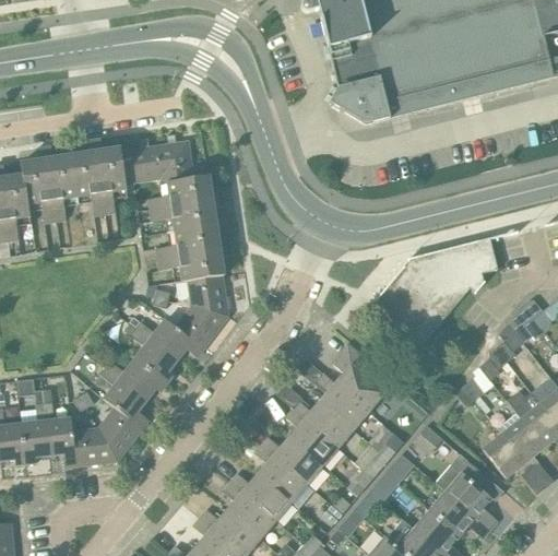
[(304,0),(303,1),(303,2),(301,3),(301,4),(301,6),(301,7),(303,8),(303,9),(304,9),(304,10),(305,10),(305,11),(306,11),(307,11),(308,11),(309,11),(319,9),(339,85),(329,101),(366,123),(557,74),(557,0),(304,0)]
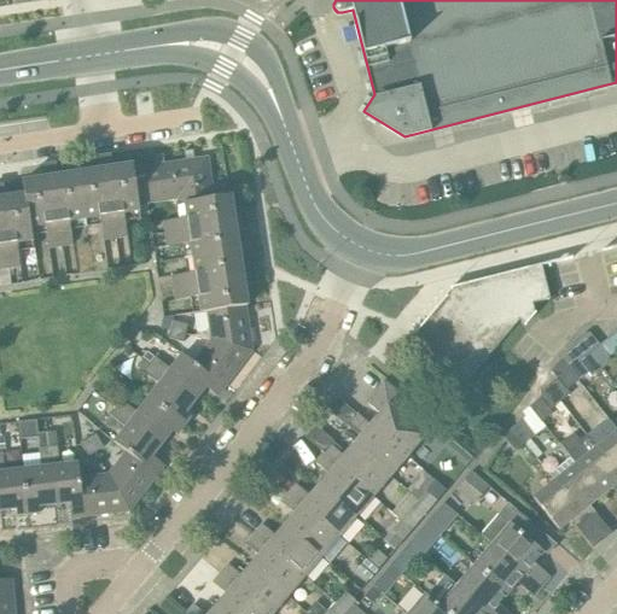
[(174,161),(179,196),(180,200),(215,196),(209,155),(196,157),(195,147),(185,148),(186,158),(174,161)]
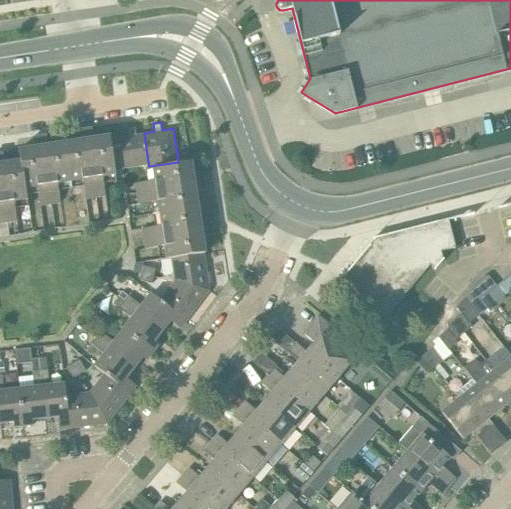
[(84,184),(86,196),(106,193),(104,181),(117,179),(116,167),(111,137),(111,134),(94,137),(92,125),(80,127),(82,138),(65,141),(72,186),(84,184)]
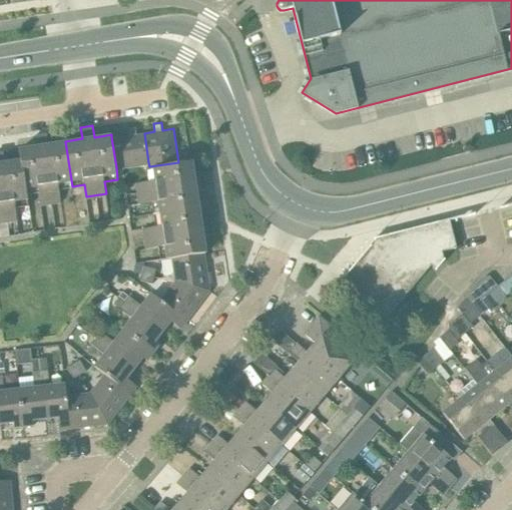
[(129,135),(111,137),(116,167),(148,162),(144,133),(137,134),(136,125),(128,126),(129,135)]
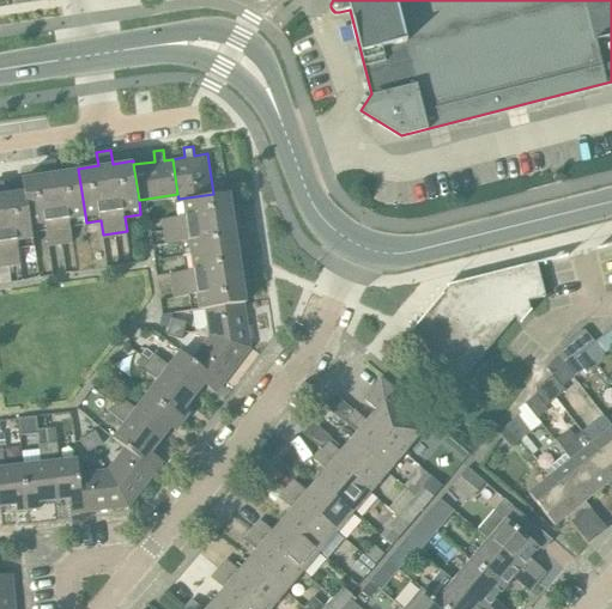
[(26,201),(28,200),(32,230),(47,229),(49,243),(73,239),(71,225),(86,223),(78,169),(59,171),(56,158),(42,160),(43,174),(23,177),(25,190),(26,201)]
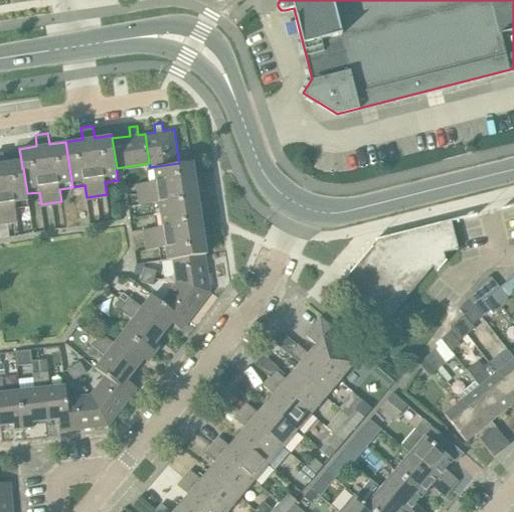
[(0,221),(17,219),(15,207),(29,205),(27,193),(23,168),(22,169),(21,160),(5,162),(4,151),(0,151),(0,221)]
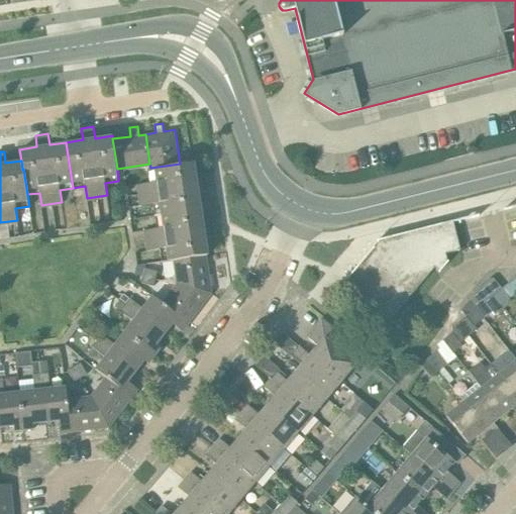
[(208,177),(196,179),(194,162),(180,164),(150,168),(148,168),(150,182),(138,184),(141,204),(153,202),(157,221),(202,214),(198,191),(209,189),(208,177)]
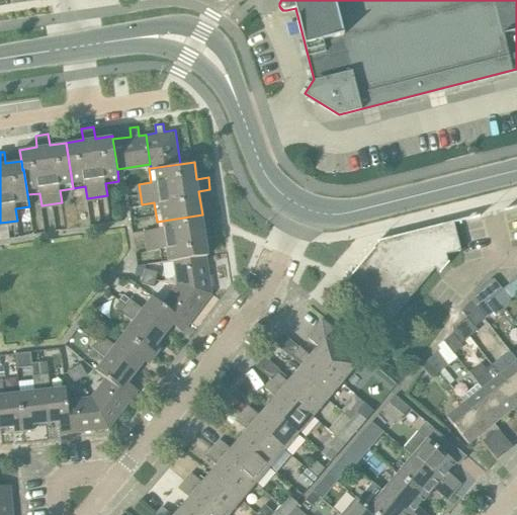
[(214,223),(203,225),(202,215),(157,222),(158,228),(146,230),(149,250),(161,248),(163,261),(174,260),(174,259),(206,254),(208,254),(205,237),(217,235),(214,223)]
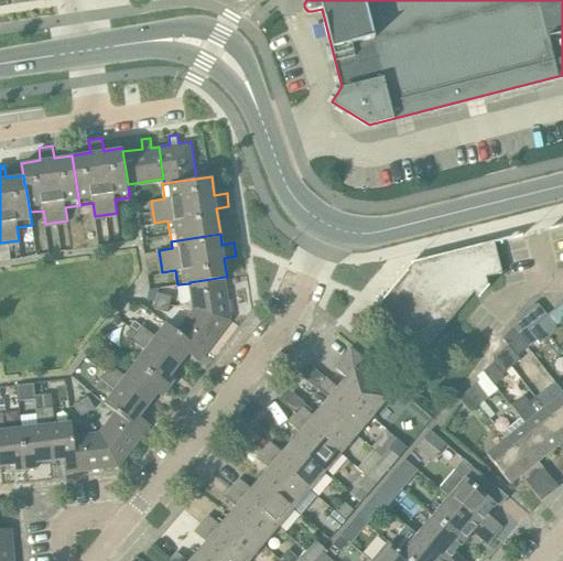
[(502,270),(495,239),(454,249),(455,250),(456,250),(456,254),(444,261),(436,254),(412,260),(413,262),(377,304),(426,346),(475,290),(480,294),(490,283),(489,282),(487,274),(502,270)]
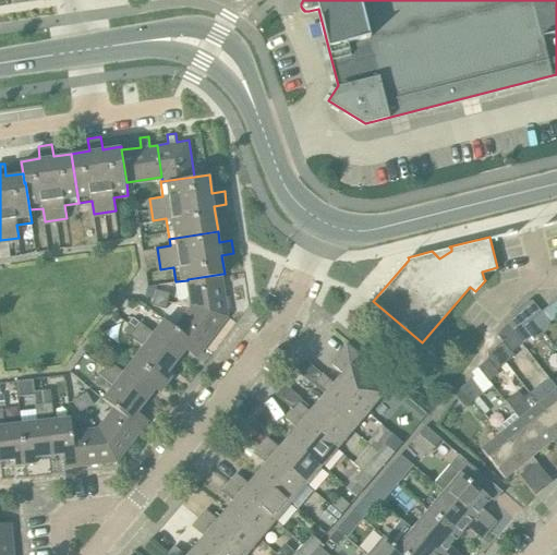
[(188,279),(188,280),(191,306),(229,314),(222,274),(188,279)]
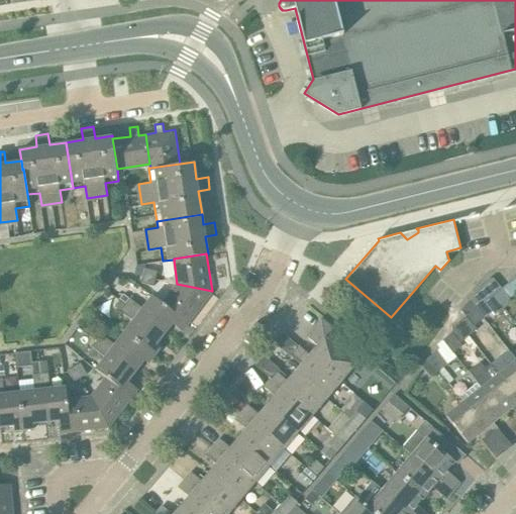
[(143,268),(142,274),(155,278),(157,271),(143,268)]
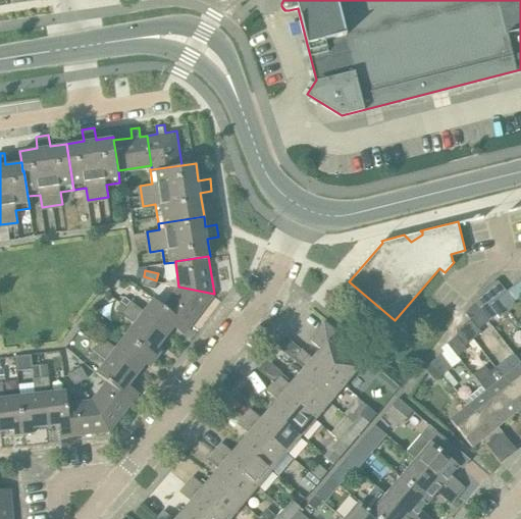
[(144,276),(142,283),(154,288),(156,280),(144,276)]
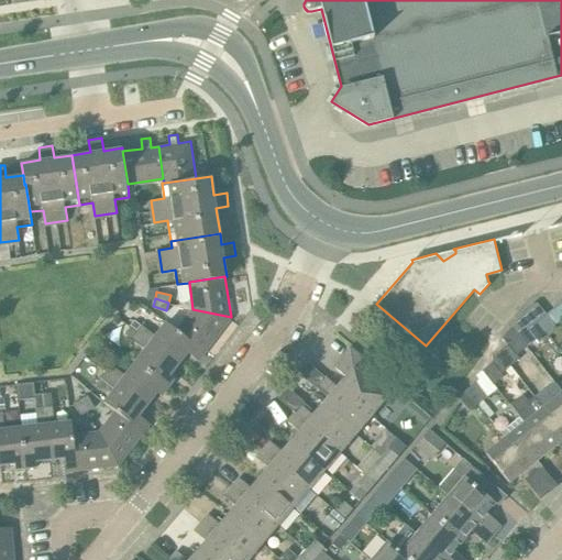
[(561,299),(547,311),(538,320),(549,335),(555,329),(557,322),(561,318),(561,299)]
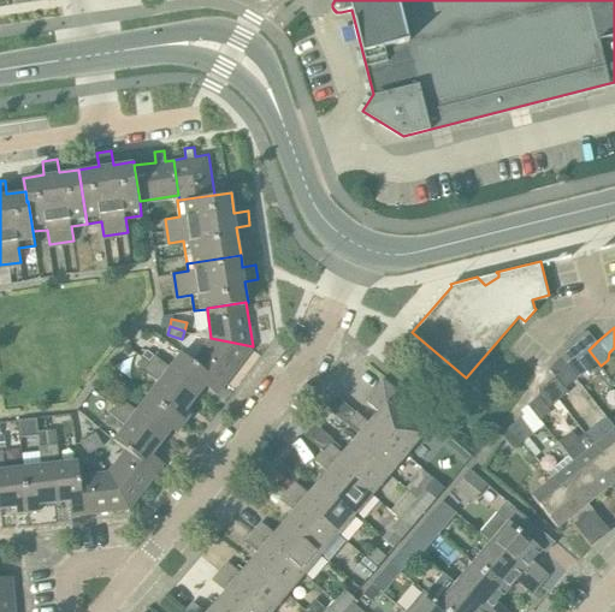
[(591,374),(601,366),(589,350),(598,340),(589,328),(583,330),(561,355),(578,375),(586,369),(591,374)]
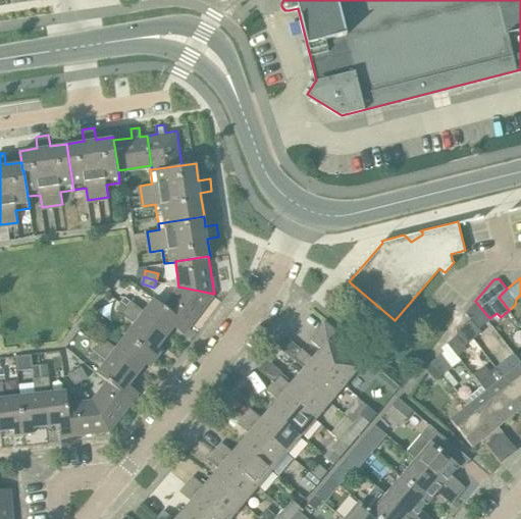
[(164,306),(190,325),(214,294),(178,287),(164,306)]
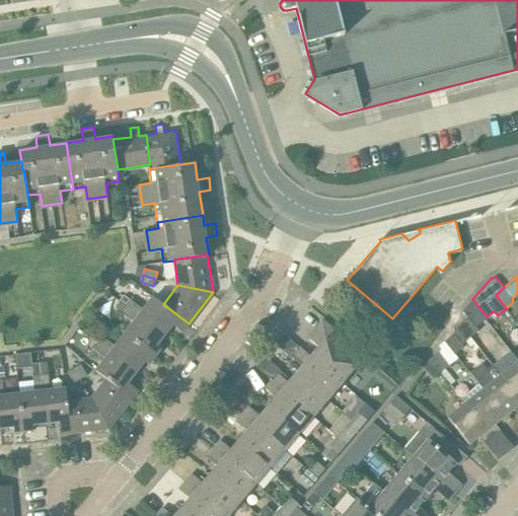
[(126,305),(164,335),(173,322),(182,330),(189,323),(163,304),(154,296),(144,309),(131,298),(126,305)]
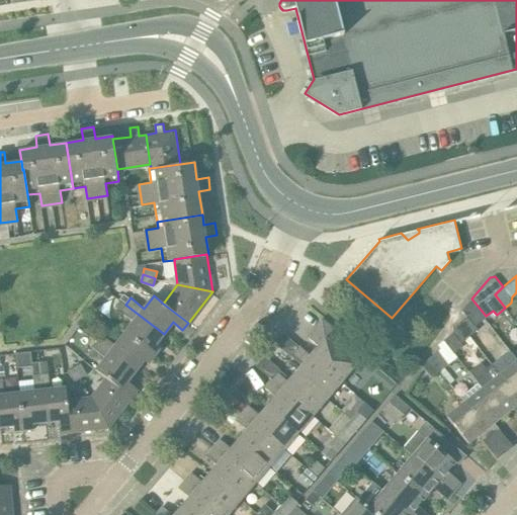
[(135,321),(126,331),(155,353),(161,347),(157,343),(164,334),(125,305),(120,311),(135,321)]
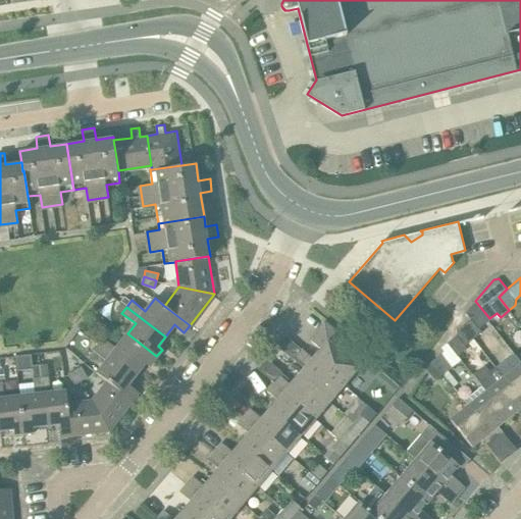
[(463,324),(473,339),(482,331),(471,317),(463,324)]
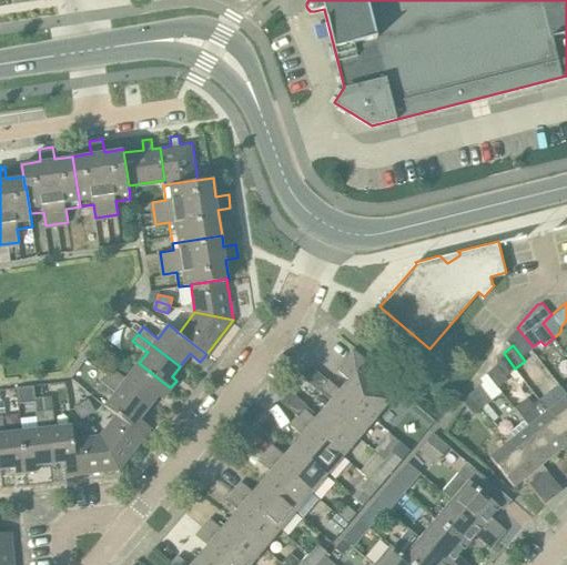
[(350,379),(342,387),(340,390),(374,419),(400,387),(374,366),(354,349),(337,367),(350,379)]
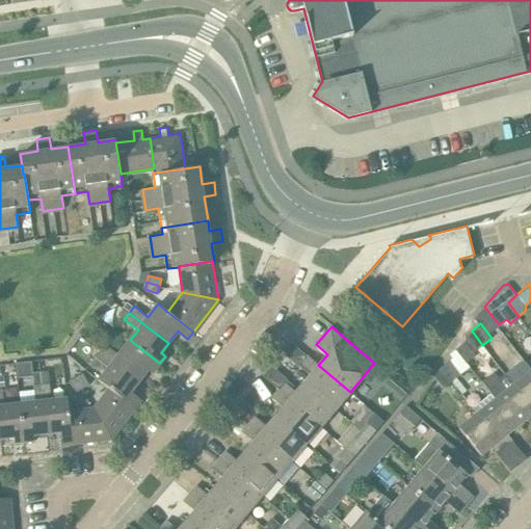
[(482,345),(472,331),(467,335),(466,340),(474,350),(482,345)]
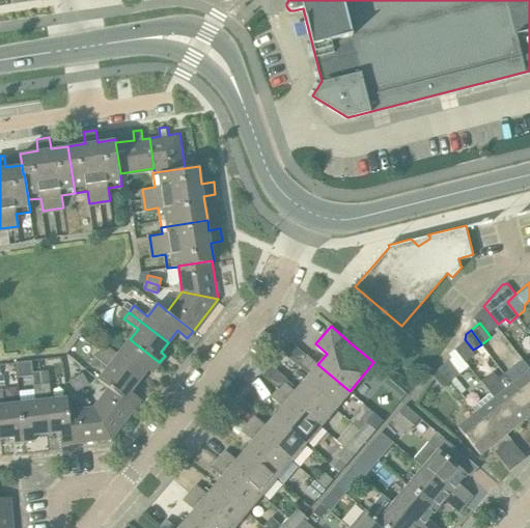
[(159,362),(130,339),(119,353),(105,342),(100,350),(139,380),(148,368),(152,371),(159,362)]
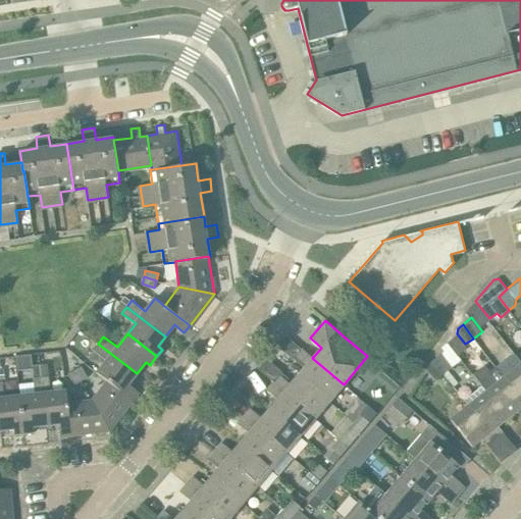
[(137,373),(98,344),(94,350),(107,360),(98,373),(107,380),(133,400),(140,391),(129,383),(137,373)]
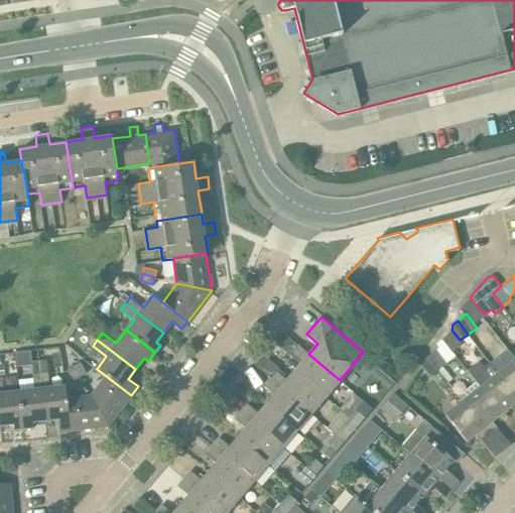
[(295,369),(327,395),(340,380),(308,354),(310,352),(299,343),(292,351),(303,360),(295,369)]
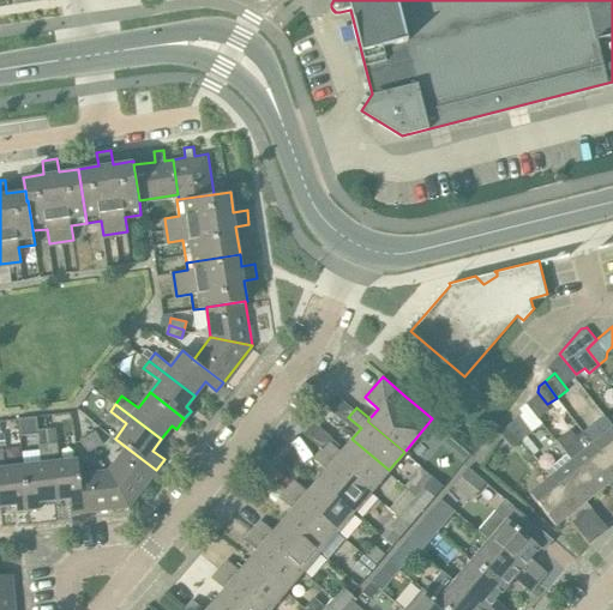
[(509,422),(522,438),(533,429),(520,414),(509,422)]
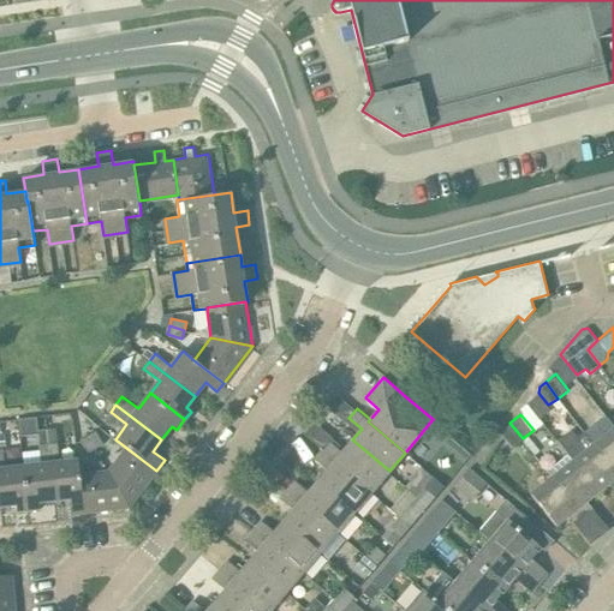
[(613,426),(604,414),(584,430),(594,443),(613,468),(613,426)]
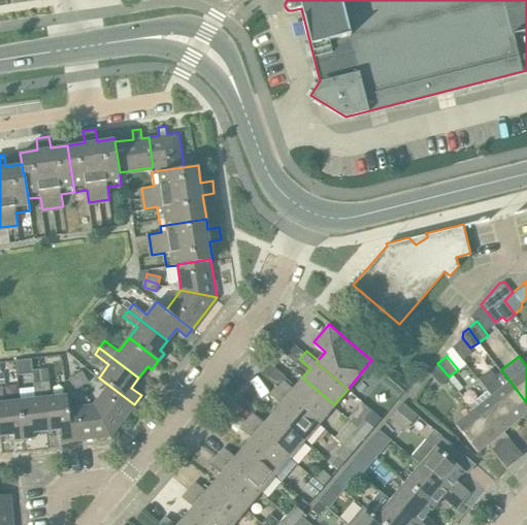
[(449,376),(437,363),(432,367),(432,373),(440,384),(449,376)]
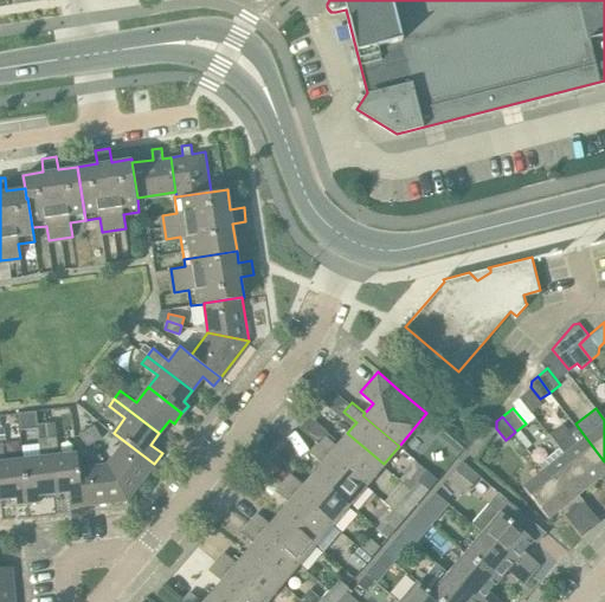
[(47,421),(38,422),(39,437),(49,435),(47,421)]
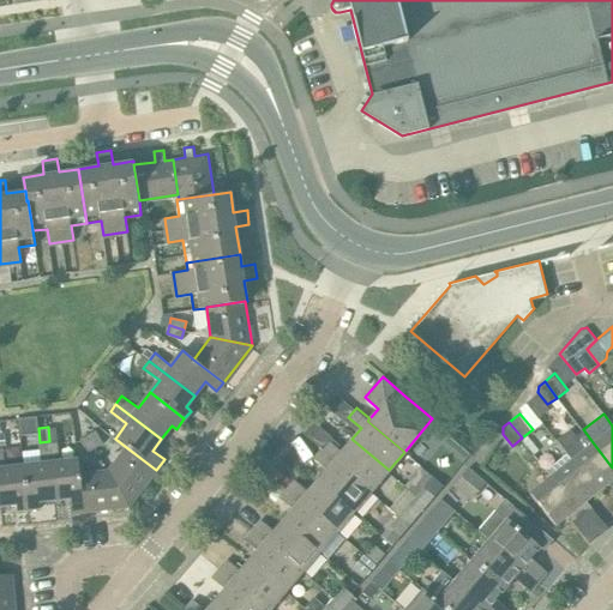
[(557,439),(568,453),(598,491),(610,482),(611,483),(612,482),(612,467),(593,442),(583,429),(577,434),(571,427),(557,439)]
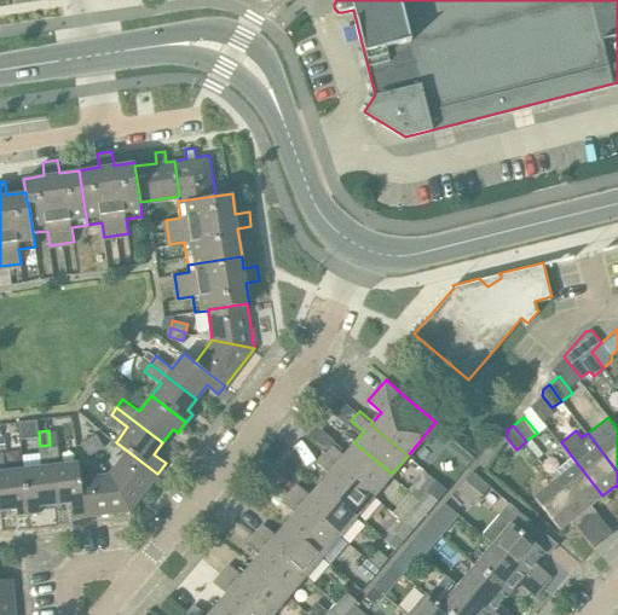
[(96,431),(88,436),(96,450),(104,445),(96,431)]
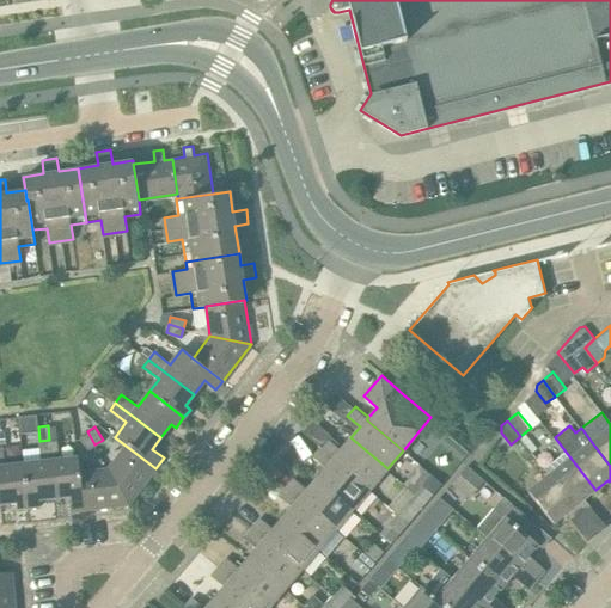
[(87,431),(80,435),(87,448),(95,444),(87,431)]
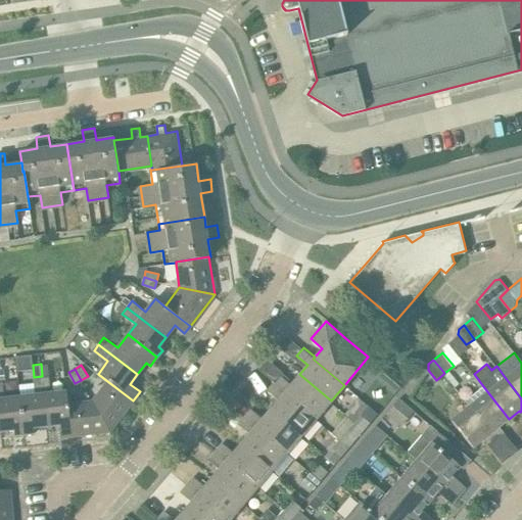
[(274,382),(317,418),(331,400),(299,374),(292,383),(281,374),(274,382)]
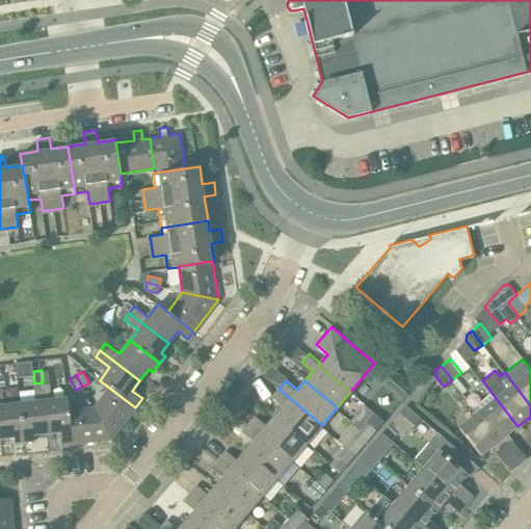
[(51,381),(43,382),(49,432),(61,430),(63,443),(74,442),(70,411),(68,396),(52,398),(51,381)]
